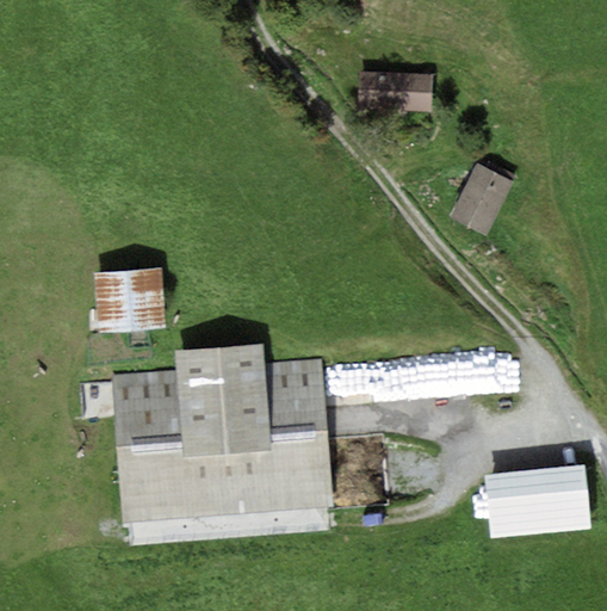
[(431,75),(357,69),(354,104),(428,109),(431,75)]
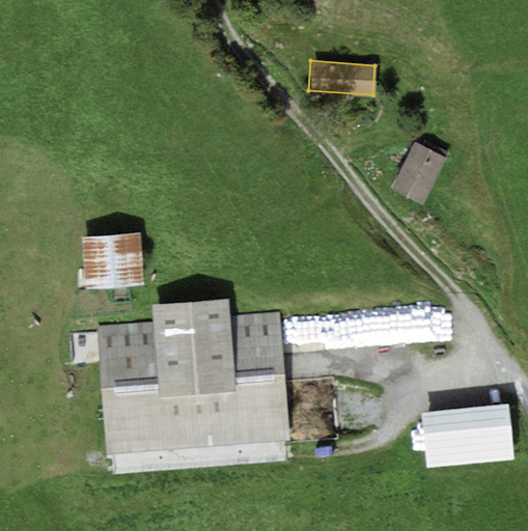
[(417,144),(392,188),(419,202),(444,160),(417,144)]
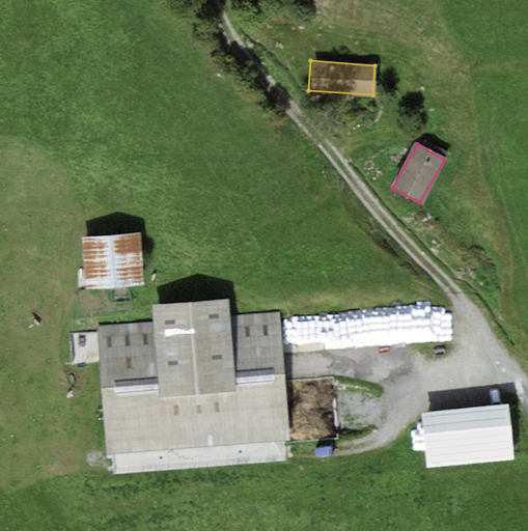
[(140,233),(82,238),(86,285),(143,281),(140,233)]
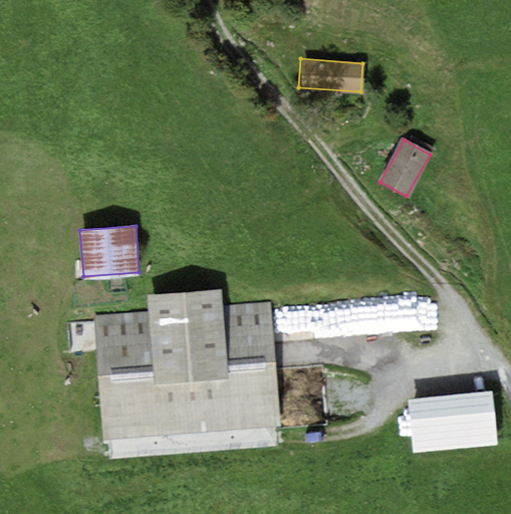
[(152,311),(100,315),(108,434),(280,422),(272,299),(225,303),(224,289),(151,294),(152,311)]
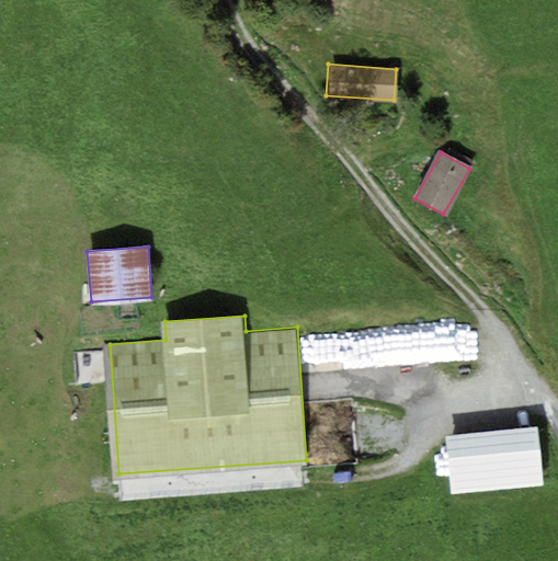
[(537,426),(446,435),(452,494),(543,487),(537,426)]
